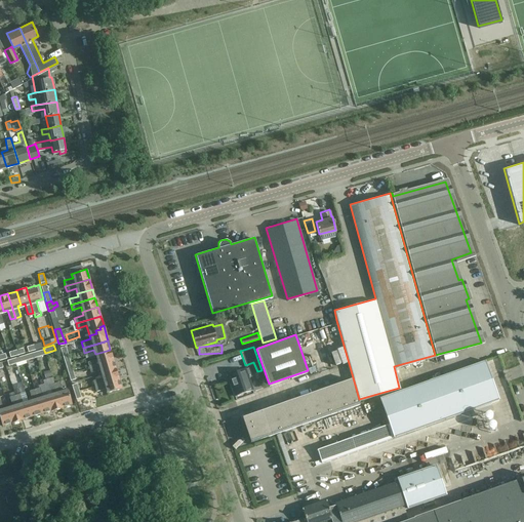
[(344,349),(326,354),(332,377),(350,373),(344,349)]
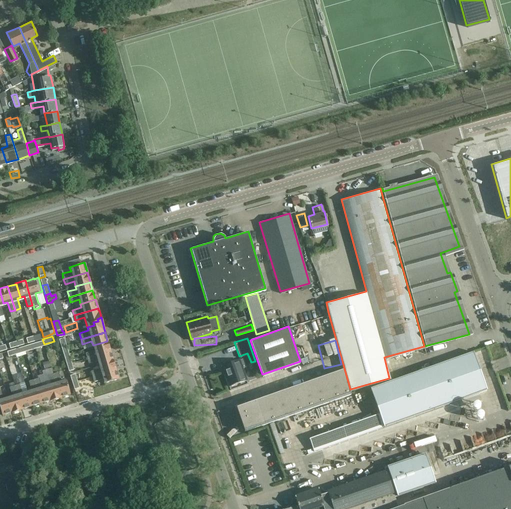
[(86,357),(110,350),(107,341),(93,345),(94,349),(84,351),(86,357)]
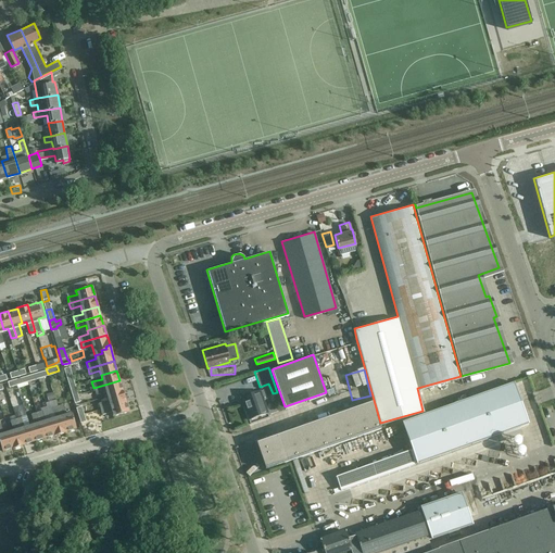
[(25,375),(26,380),(37,377),(36,372),(25,375)]
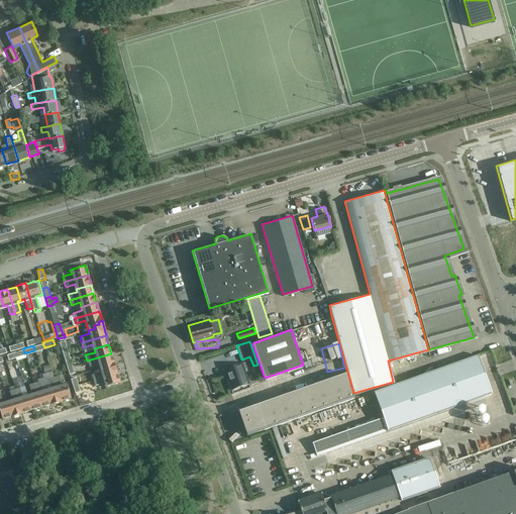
[(13,351),(16,358),(25,355),(24,353),(23,348),(13,351)]
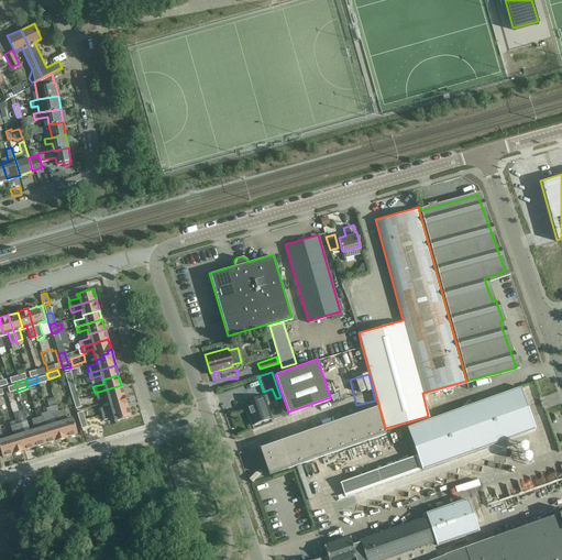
[(108,401),(124,395),(121,385),(95,393),(97,398),(107,395),(108,401)]
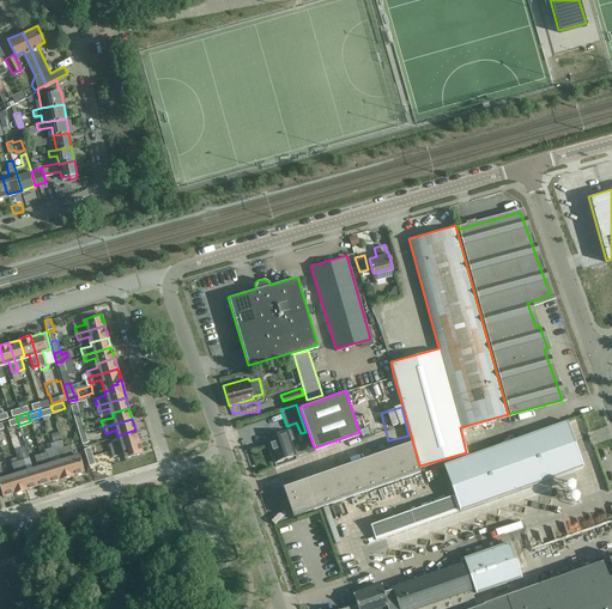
[(454,493),(459,507),(582,464),(565,419),(443,463),(454,493)]
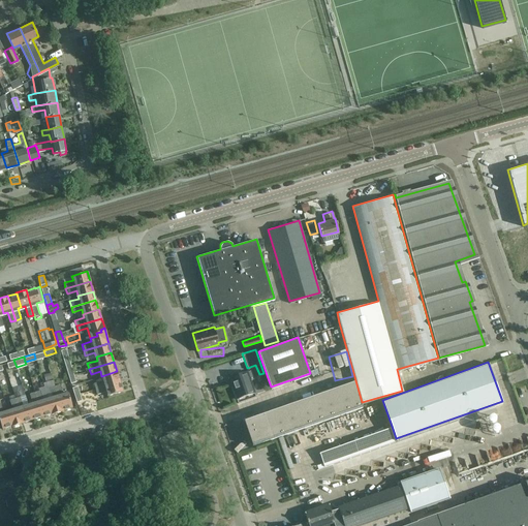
[(250,369),(246,370),(228,376),(233,389),(235,396),(236,396),(236,397),(238,397),(244,395),(244,394),(253,391),(249,378),(253,377),(250,369)]
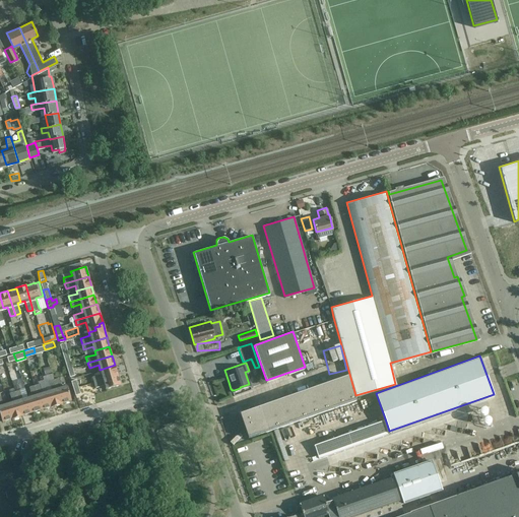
[(93,381),(117,374),(115,365),(100,370),(101,373),(91,375),(93,381)]
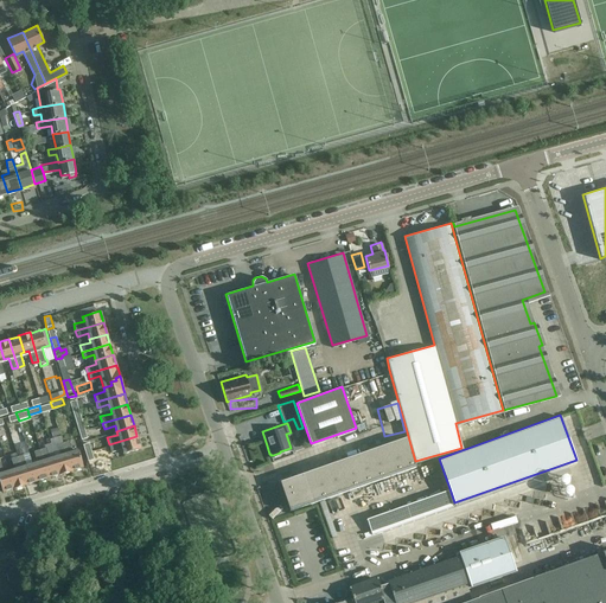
[(62,441),(70,469),(83,466),(77,448),(71,450),(65,431),(59,432),(62,441)]
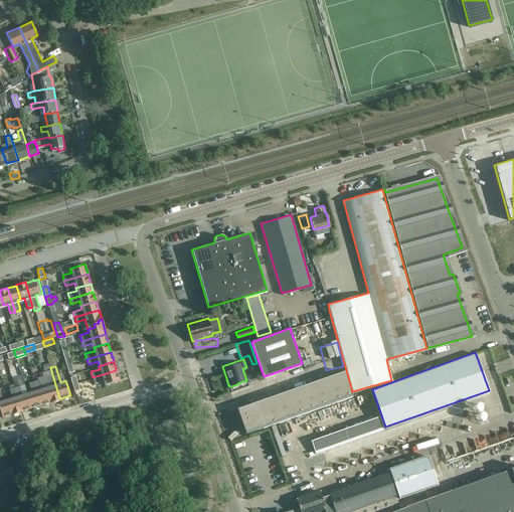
[(116,370),(93,377),(94,382),(103,379),(104,383),(119,379),(116,370)]
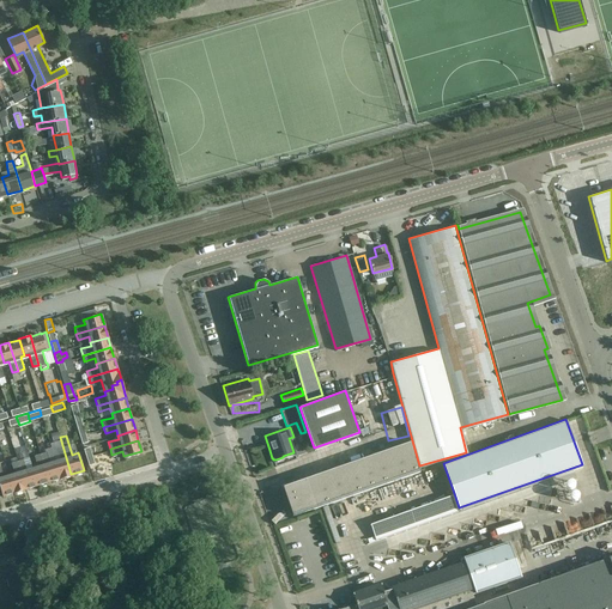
[(282,485),(292,515),(419,469),(411,440),(283,486),(283,485),(282,485)]
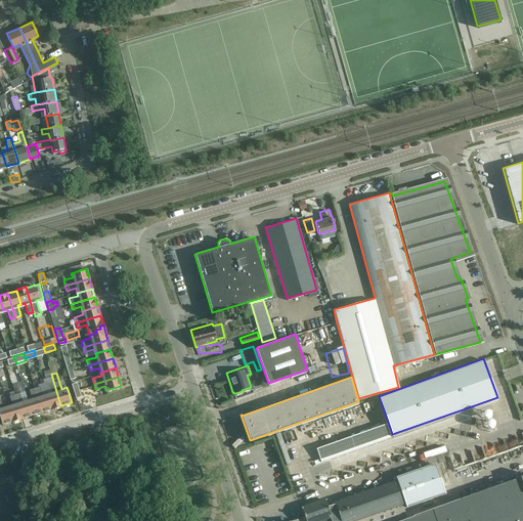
[(60,405),(53,381),(48,382),(51,392),(46,393),(51,408),(60,405)]
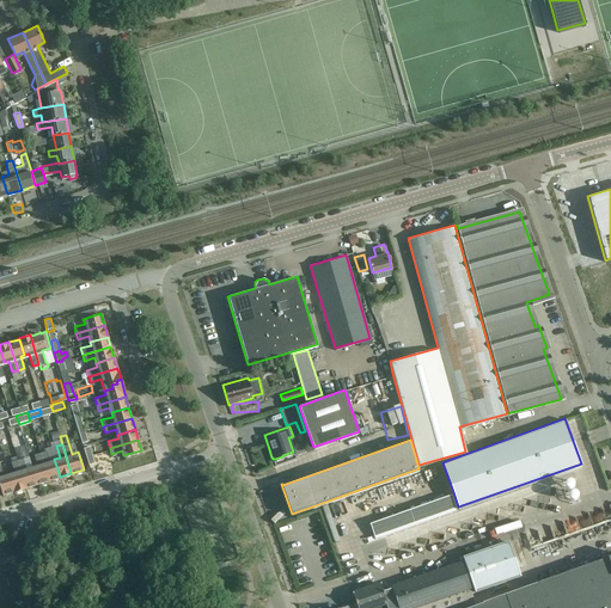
[(17,459),(25,486),(37,483),(31,466),(28,455),(23,456),(20,449),(16,450),(18,458),(17,459)]
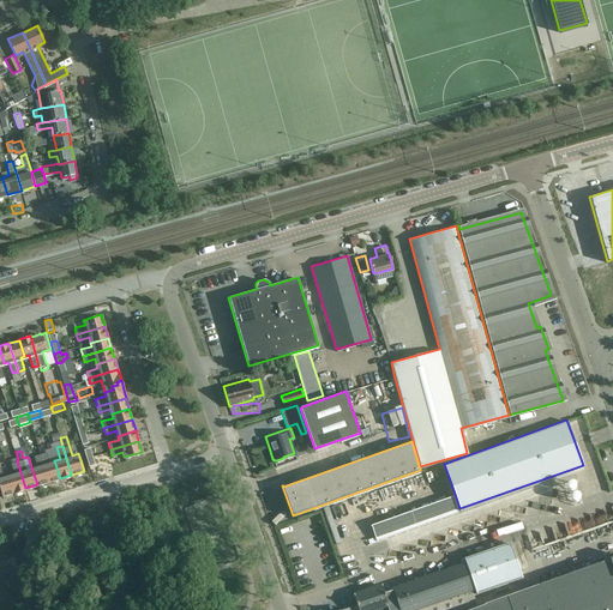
[(60,478),(54,460),(49,461),(46,451),(40,453),(48,482),(60,478)]
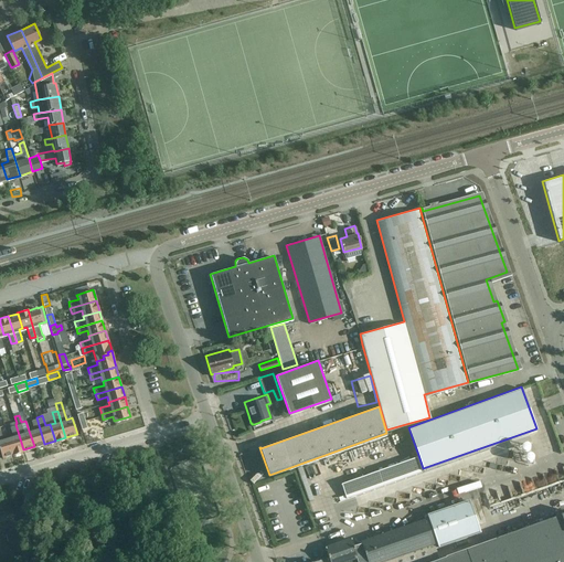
[(44,444),(36,417),(31,419),(34,428),(29,431),(34,446),(44,444)]
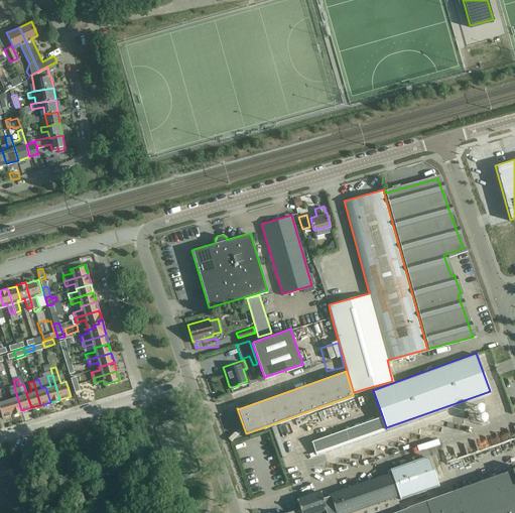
[(21,410),(14,387),(9,388),(11,397),(7,399),(11,413),(21,410)]
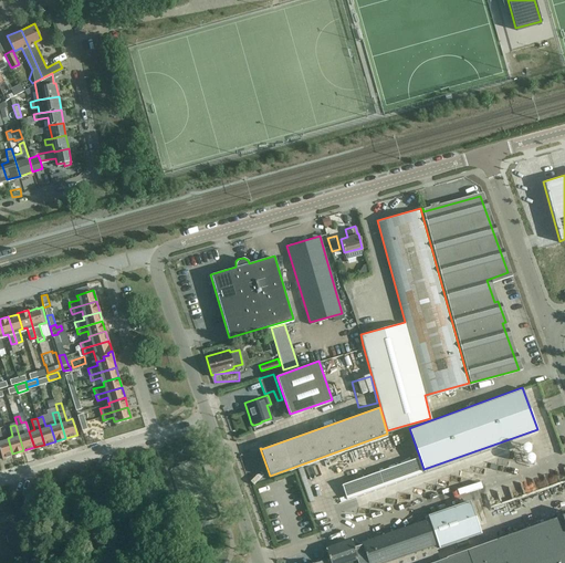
[(12,454),(8,438),(3,439),(0,429),(0,452),(1,457),(12,454)]
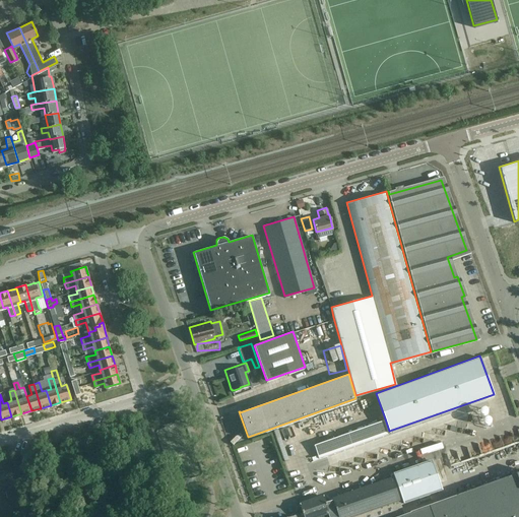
[(304,418),(273,429),(274,434),(305,423),(304,418)]
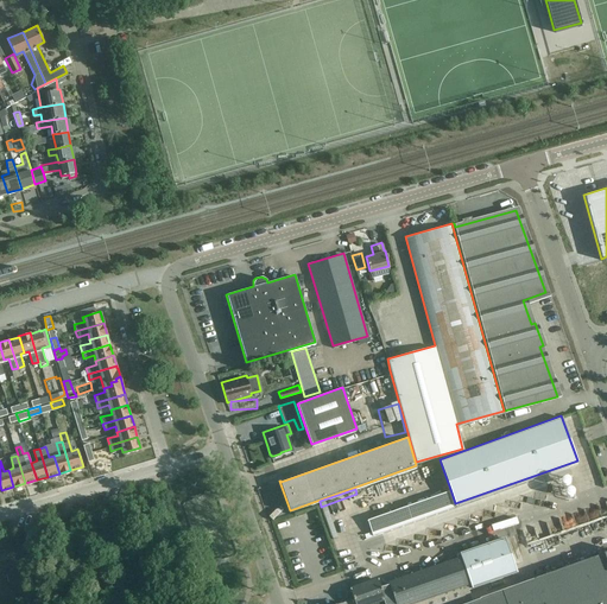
[(450,489),(367,519),(372,533),(455,503),(450,489)]
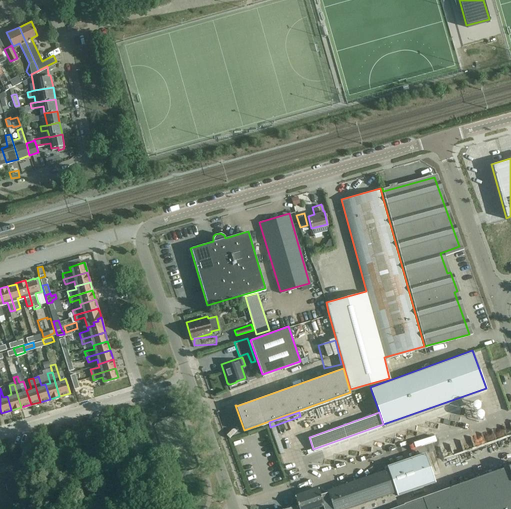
[(443,432),(456,427),(453,420),(440,425),(443,432)]
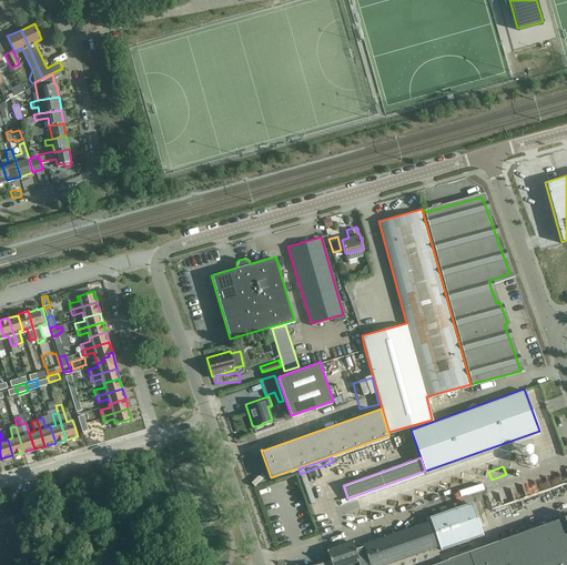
[(489,505),(494,521),(506,516),(502,501),(489,505)]
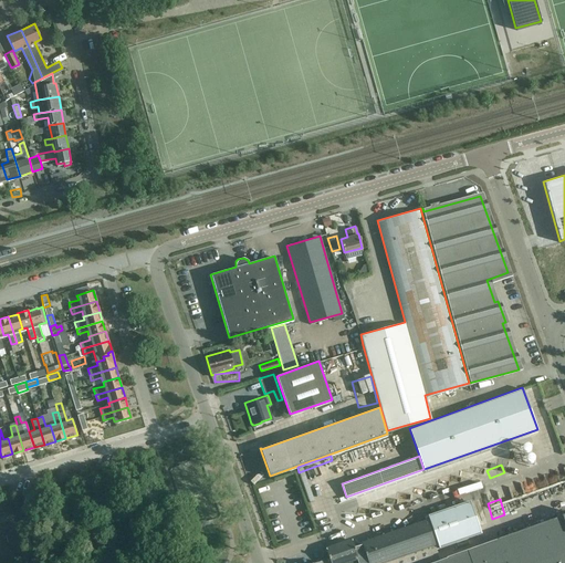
[(430,562),(439,560),(436,548),(480,532),(469,500),(424,515),(426,521),(362,543),(354,546),(352,539),(325,548),(328,558),(313,562),(339,562),(356,558),(357,562),(365,562),(368,562),(430,562)]
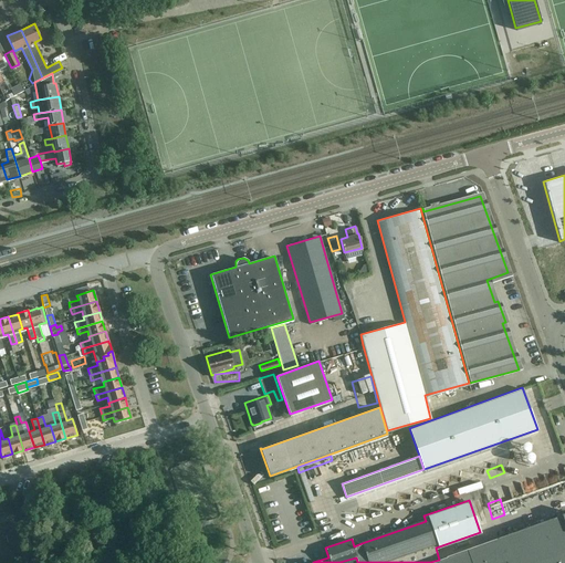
[(564,562),(564,513),(439,560),(430,562),(564,562)]
